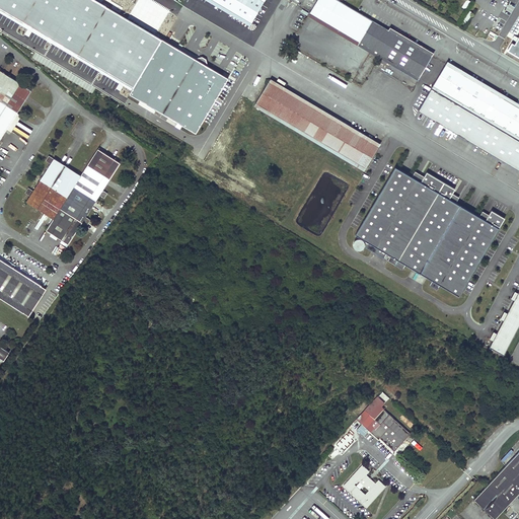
[(217,79),(82,0),(75,0),(215,83),(217,79)]
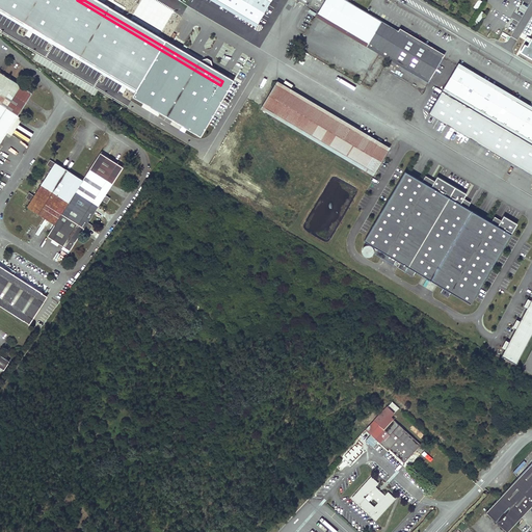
[(236,60),(134,0),(84,0),(222,81),(236,60)]
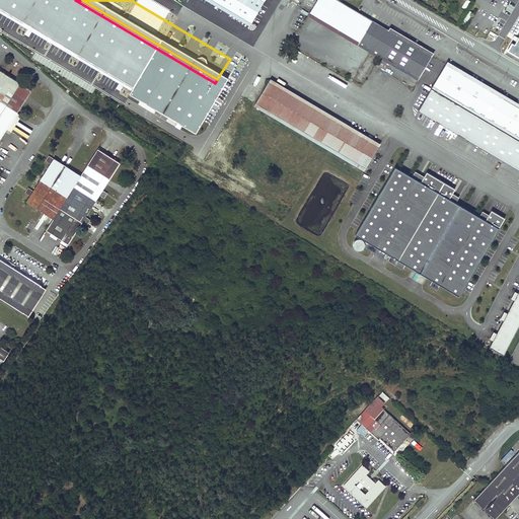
[(232,55),(138,0),(131,0),(230,59),(232,55)]
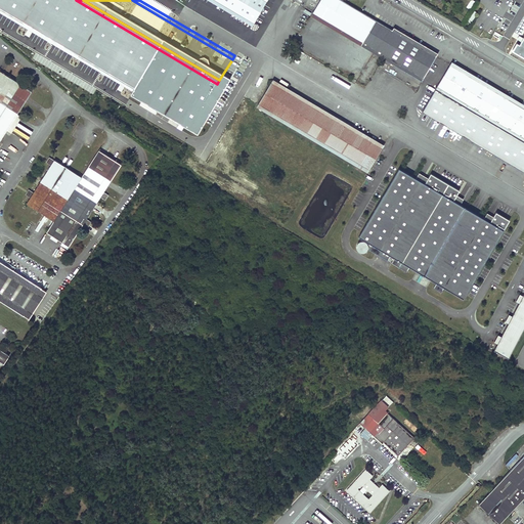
[(254,23),(215,0),(208,0),(252,26),(254,23)]
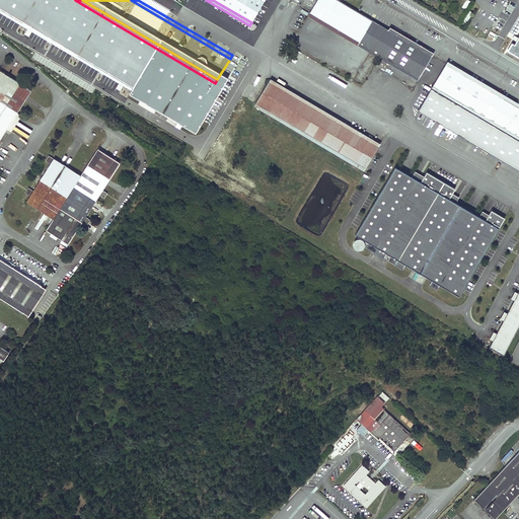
[(264,1),(262,0),(213,0),(251,22),(264,1)]
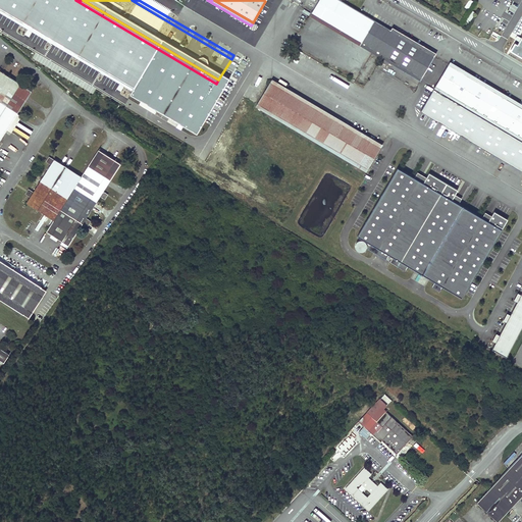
[(319,0),(312,12),(422,77),(435,56),(392,31),(341,0),(340,0),(319,0)]
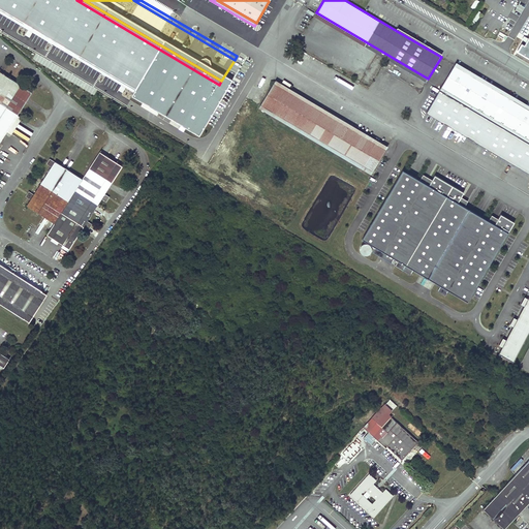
[(428,79),(316,12),(314,17),(426,82),(428,79)]
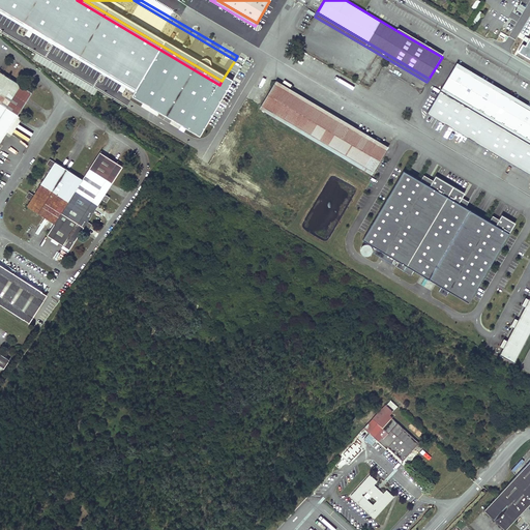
[(88,25),(70,15),(62,31),(79,40),(88,25)]
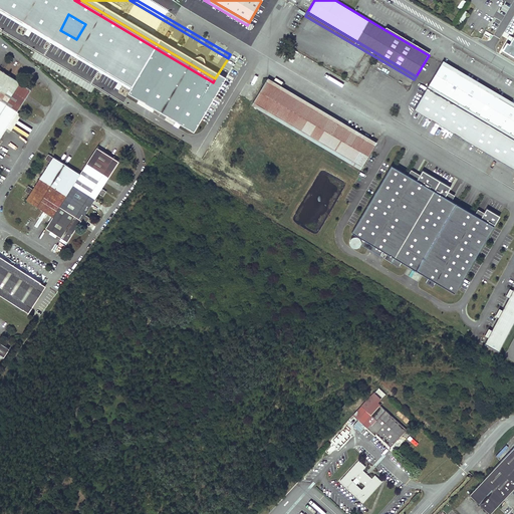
[(388,27),(386,30),(429,55),(430,52),(388,27)]
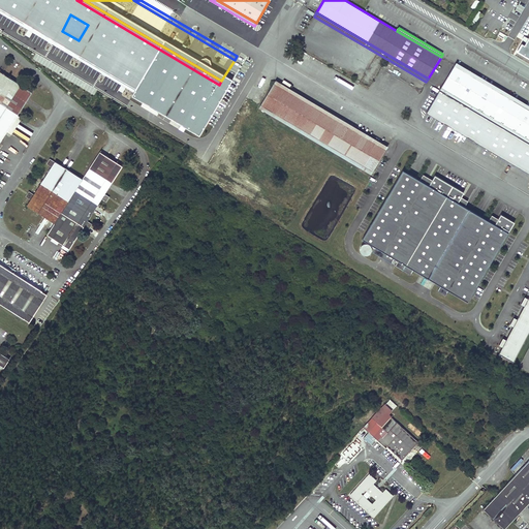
[(528,104),(457,62),(455,65),(528,109),(528,104)]
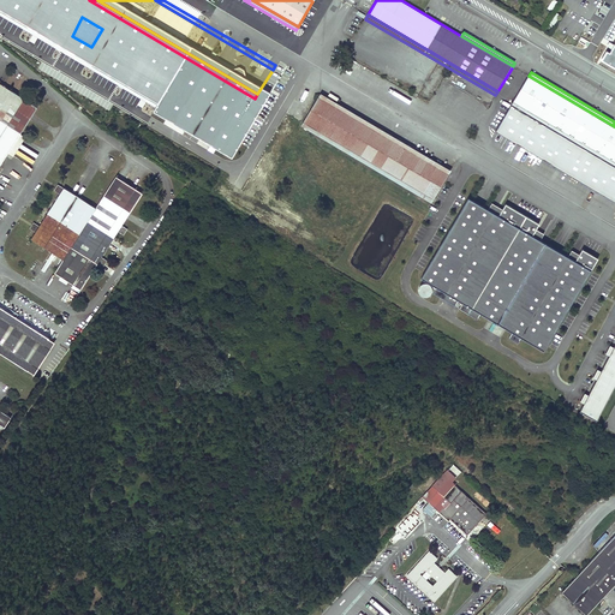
[(614,126),(529,76),(496,131),(614,201),(614,126)]
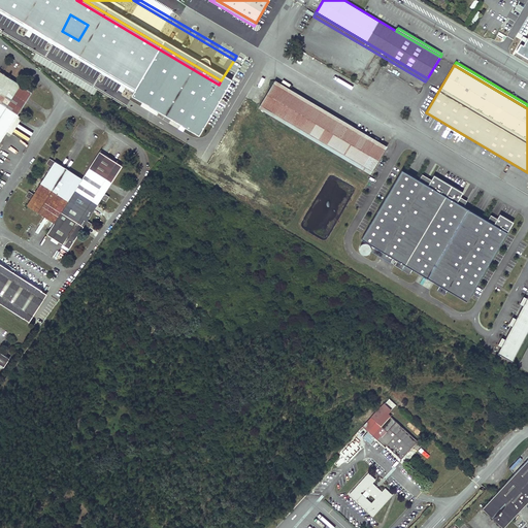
[(0,141),(32,92),(0,70),(0,141)]
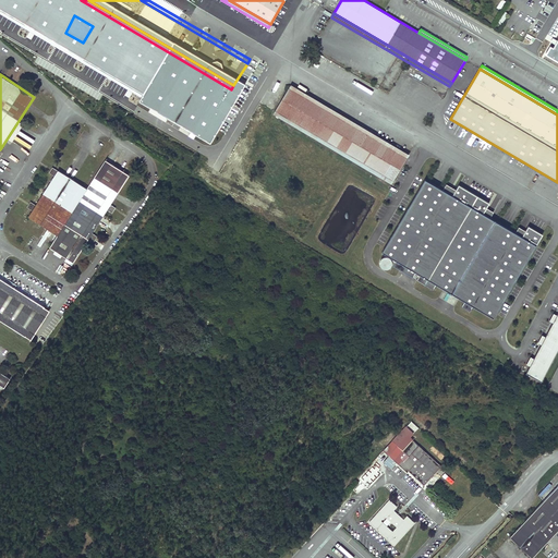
[(409,154),(291,84),(290,87),(407,157),(409,154)]
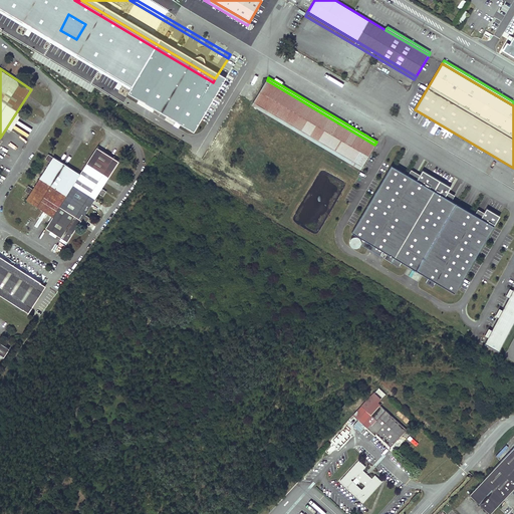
[(374,145),(267,80),(254,101),(362,166),(374,145)]
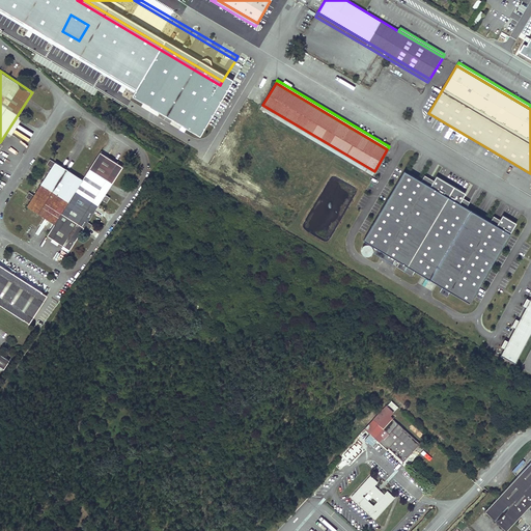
[(374,171),(262,105),(260,108),(372,175),(374,171)]
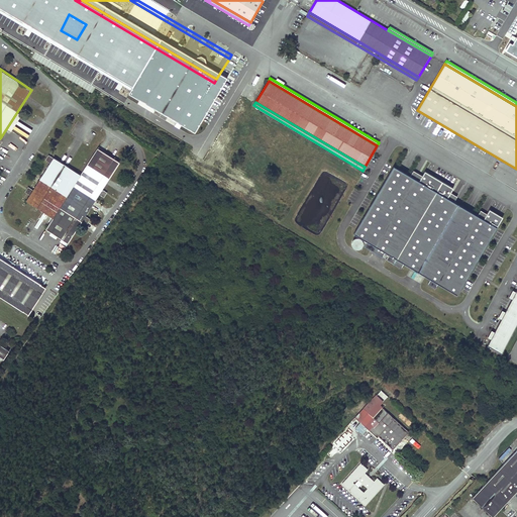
[(74,186),(96,200),(120,163),(98,147),(81,175),(74,186)]
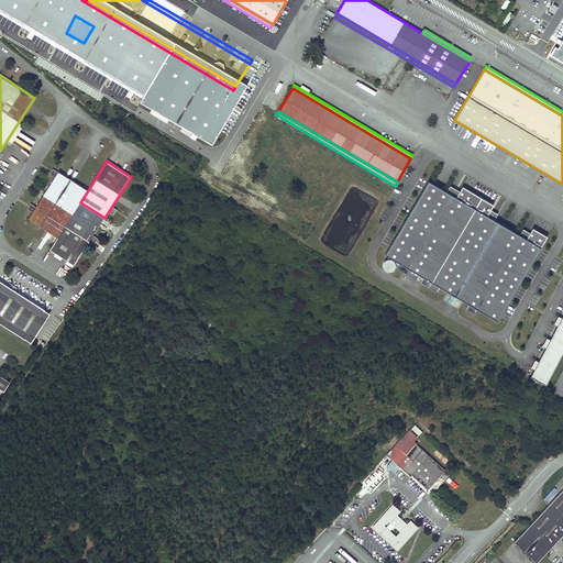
[(44,195),(73,214),(80,202),(88,190),(58,172),(44,195)]
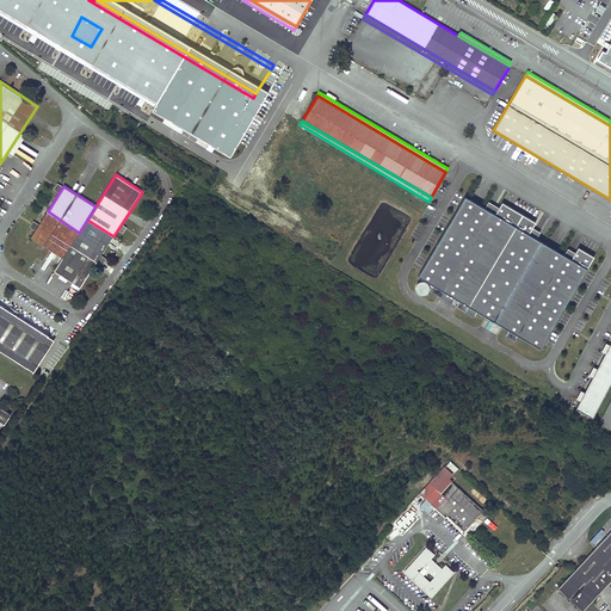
[(483,208),(464,197),(418,277),(539,349),(594,257),(579,248),(575,252),(568,248),(565,255),(536,240),(541,233),(532,227),(535,222),(501,203),(498,208),(488,202),(483,208)]
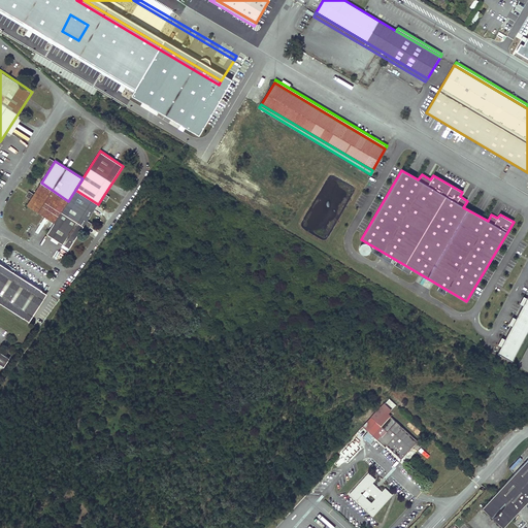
[(27,204),(55,223),(68,201),(41,183),(27,204)]
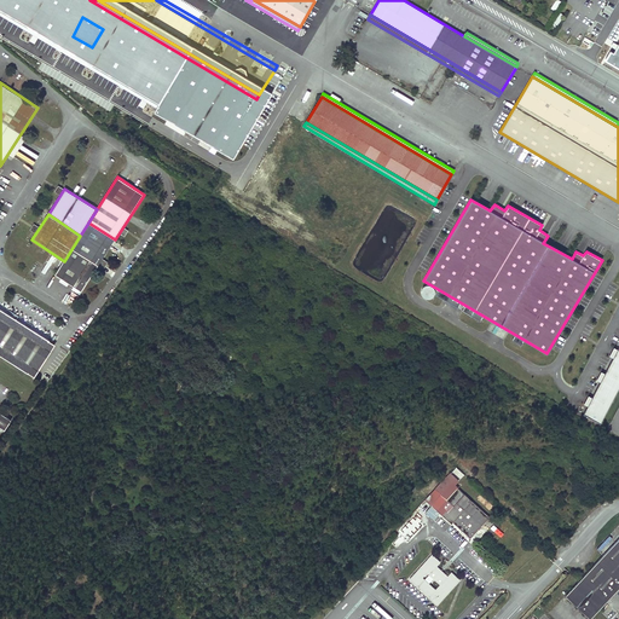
[(56,273),(81,290),(115,239),(88,223),(80,236),(64,261),(56,273)]
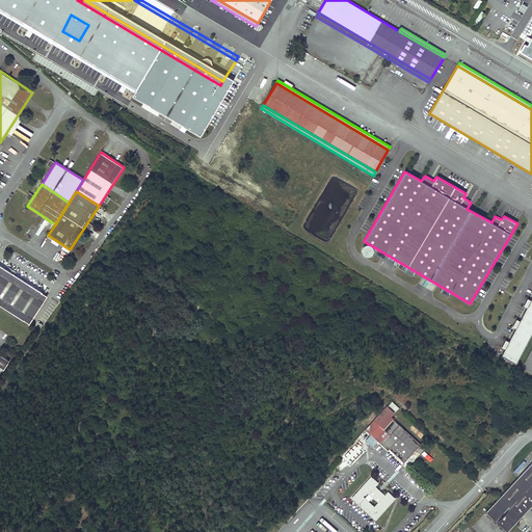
[(0,304),(25,321),(43,293),(0,265),(0,304)]
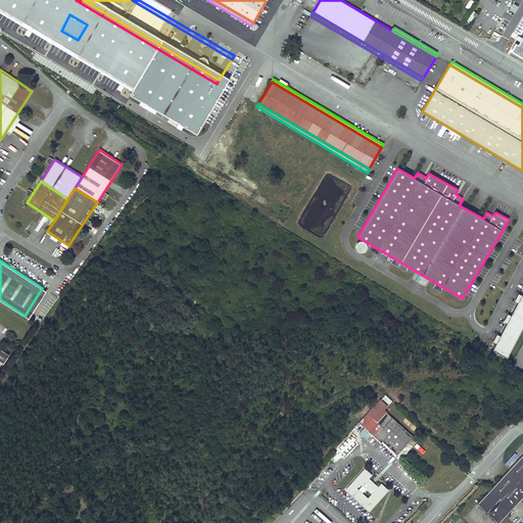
[(25,316),(29,319),(46,291),(42,288),(25,316)]
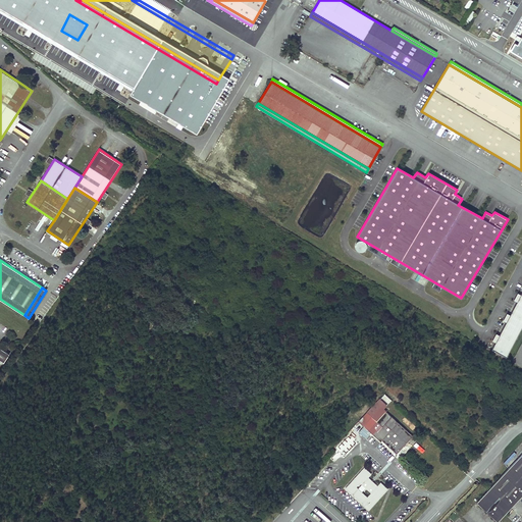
[(521,326),(521,291),(491,349),(506,357),(521,326)]
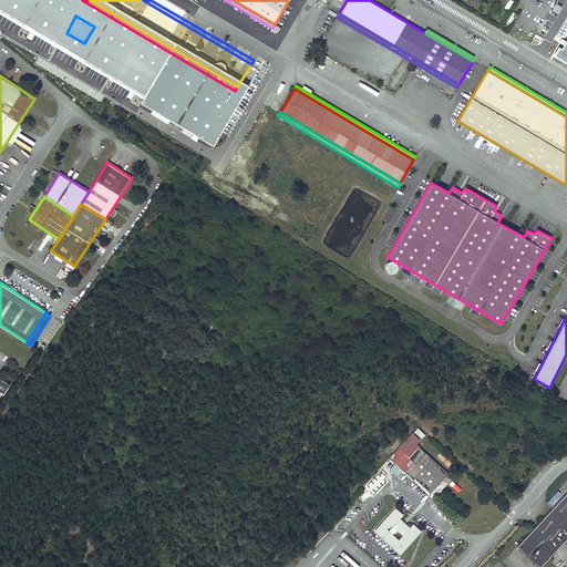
[(0,391),(4,394),(10,384),(6,382),(4,382),(3,382),(4,381),(0,378),(0,391)]
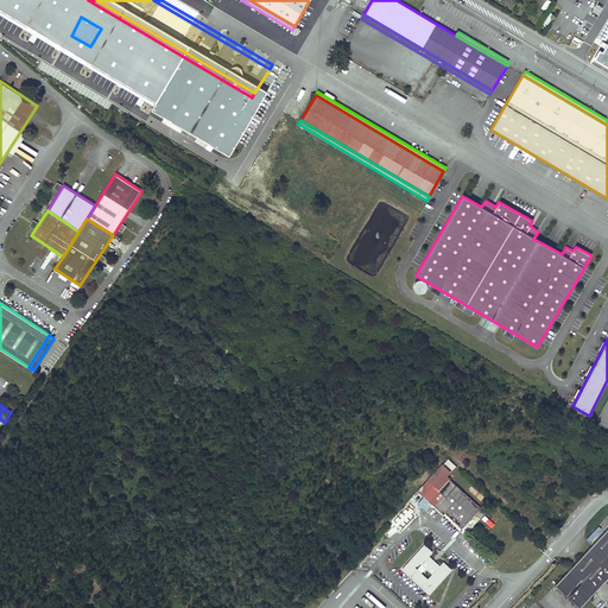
[(443,473),(432,485),(445,496),(439,502),(438,501),(435,506),(441,511),(442,510),(445,513),(462,529),(481,507),(443,473)]
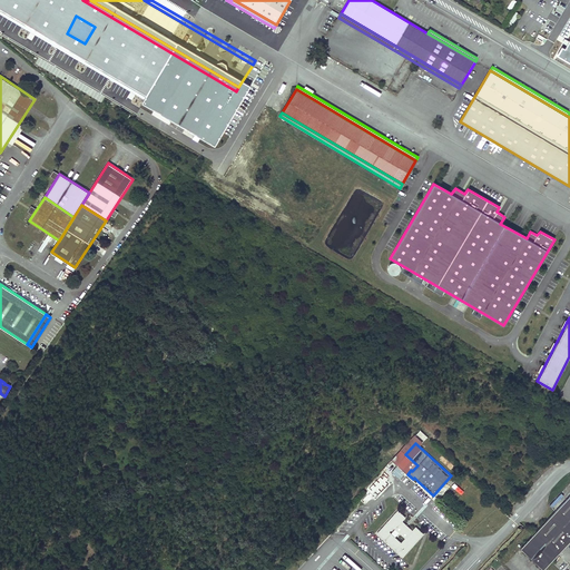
[(569,494),(520,549),(542,569),(543,569),(569,541),(569,494)]
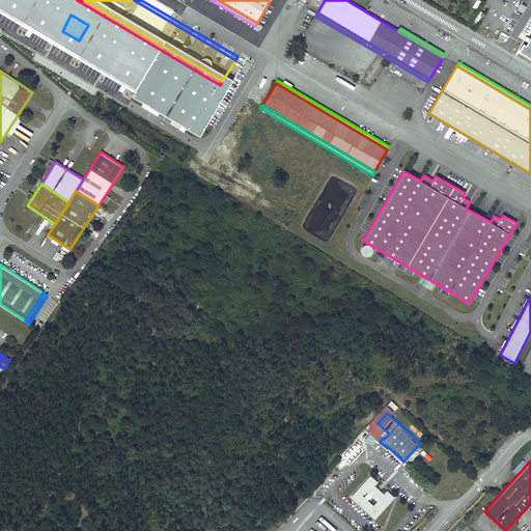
[(388,491),(384,495),(374,485),(378,482),(370,476),(352,497),(375,519),(394,498),(388,491)]
